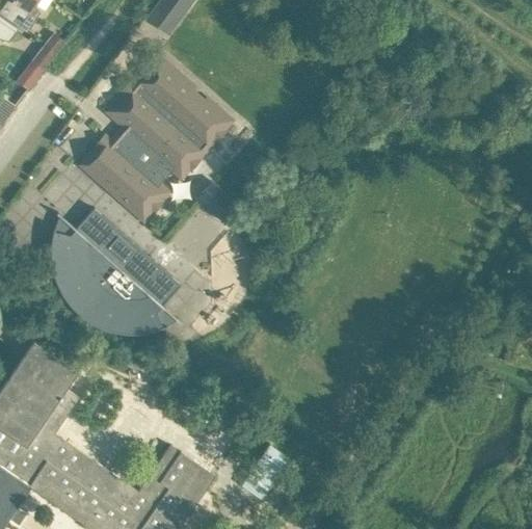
[(34,5),(37,0),(8,0),(0,12),(0,16),(27,34),(41,15),(34,5)]
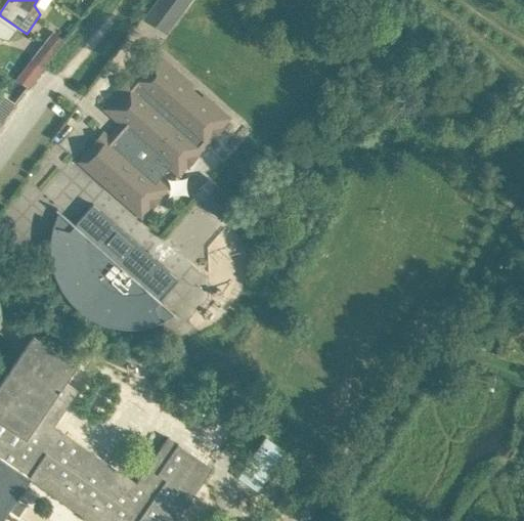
[(158,0),(144,18),(166,35),(190,0),(158,0)]
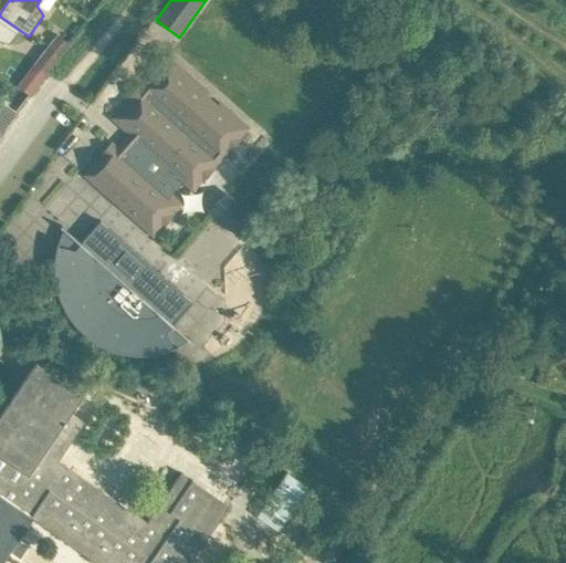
[(0,43),(10,45),(17,35),(0,23),(0,43)]
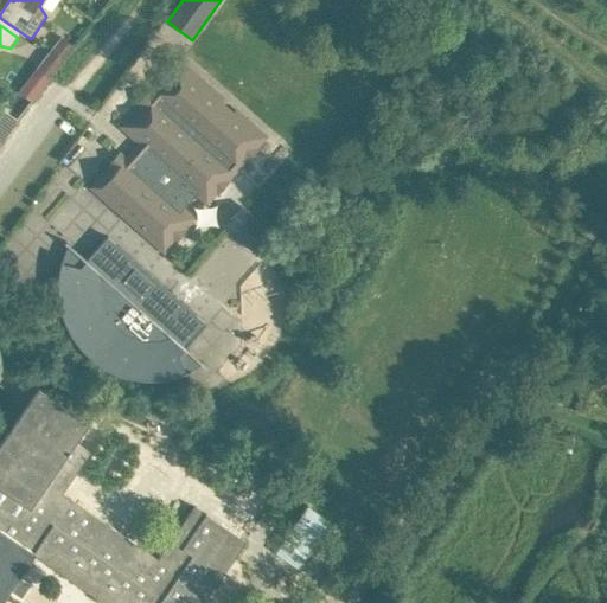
[(61,40),(36,71),(49,81),(74,50),(61,40)]
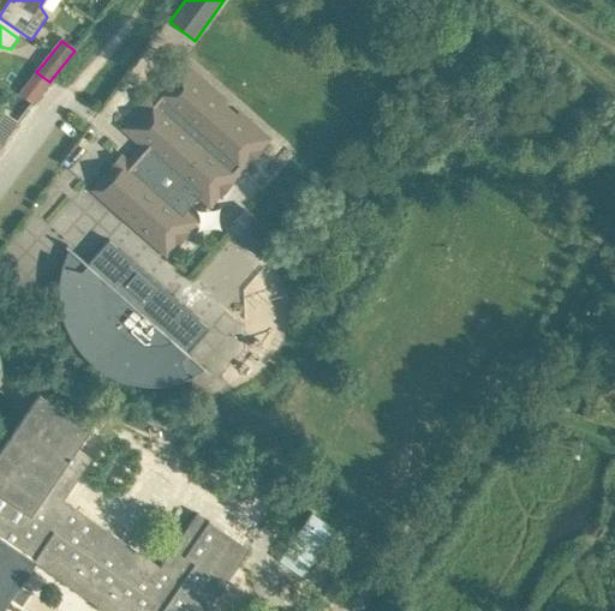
[(209,209),(269,141),(238,114),(234,119),(221,108),(225,102),(180,64),(120,131),(147,154),(133,169),(121,159),(91,192),(166,258),(196,225),(184,215),(198,199),(209,209)]
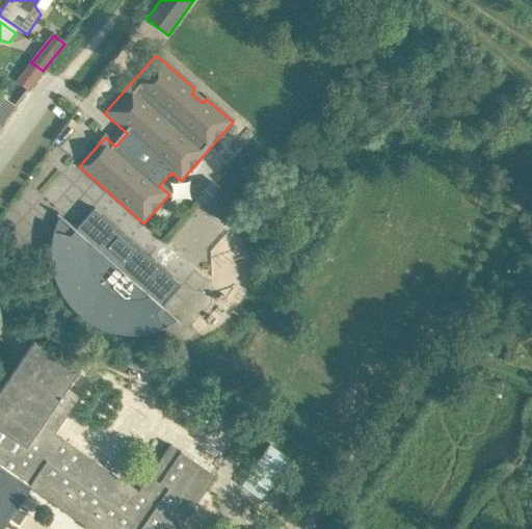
[(181,287),(107,221),(94,209),(76,230),(73,228),(72,229),(75,232),(70,236),(54,233),(55,229),(54,229),(51,241),(50,254),(51,267),(55,281),(60,293),(68,305),(77,315),(88,323),(100,329),(113,334),(127,336),(140,335),(154,333),(167,328),(166,326),(163,328),(157,313),(161,308),(164,311),(165,310),(162,307),(181,287)]
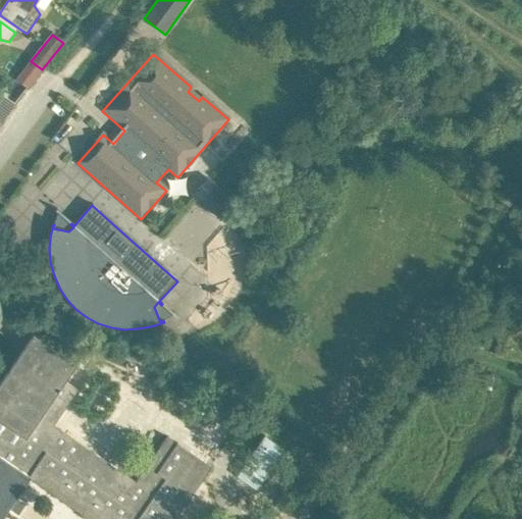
[(64,382),(83,356),(67,345),(61,355),(33,336),(0,383),(0,446),(28,465),(53,427),(77,392),(64,382)]
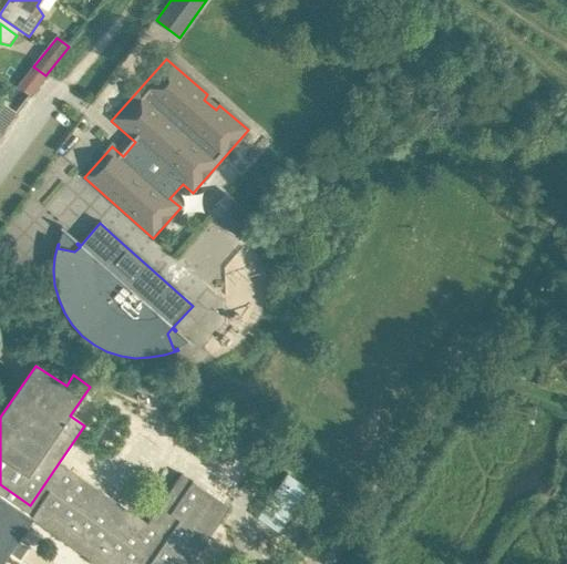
[(254,448),(243,464),(251,471),(264,454),(254,448)]
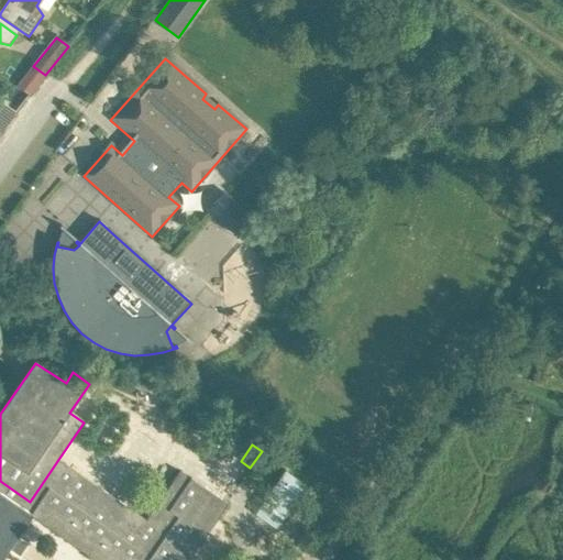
[(2,559),(9,551),(19,559),(21,559),(30,545),(19,537),(32,517),(95,559),(188,559),(228,505),(227,504),(191,480),(179,496),(168,489),(146,522),(57,461),(30,502),(0,481),(0,559),(2,559)]
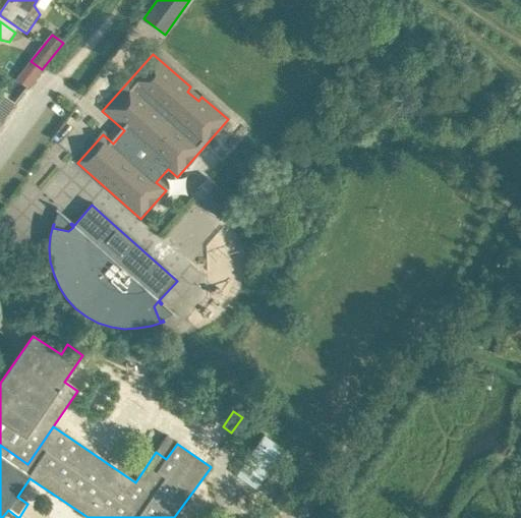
[(240,471),(236,477),(242,481),(256,491),(272,468),(284,451),(264,437),(240,471)]
